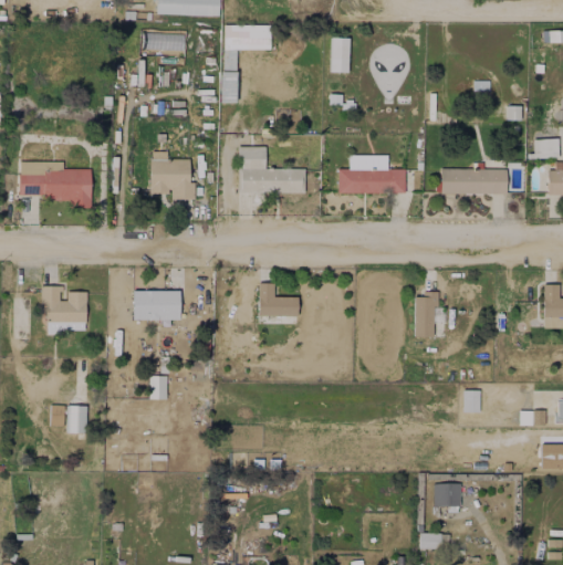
[(157,0),(157,14),(220,17),(220,0),(157,0)]
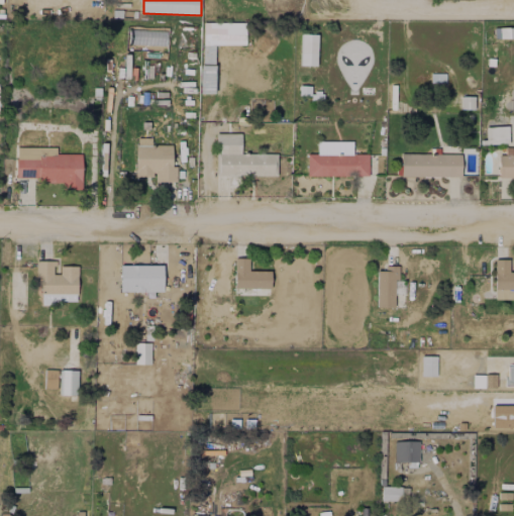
[(247,24),(205,23),(203,94),(215,94),(216,45),(247,45),(247,24)]
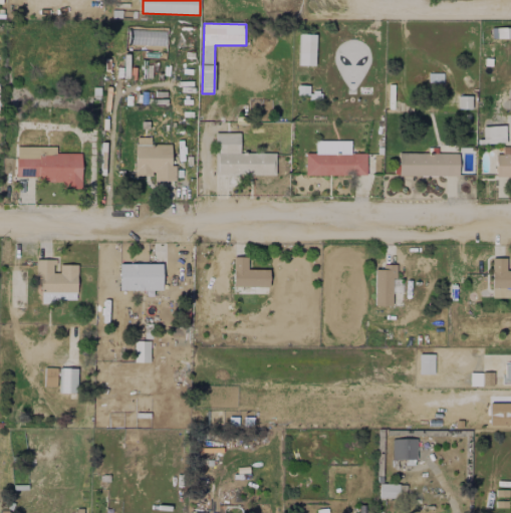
[(317,35),(301,34),(300,66),(316,66),(317,35)]
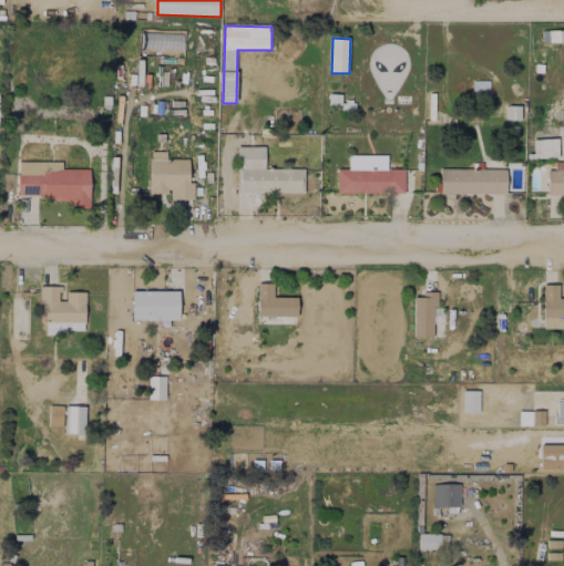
[(522,120),(522,106),(509,107),(509,121),(522,120)]
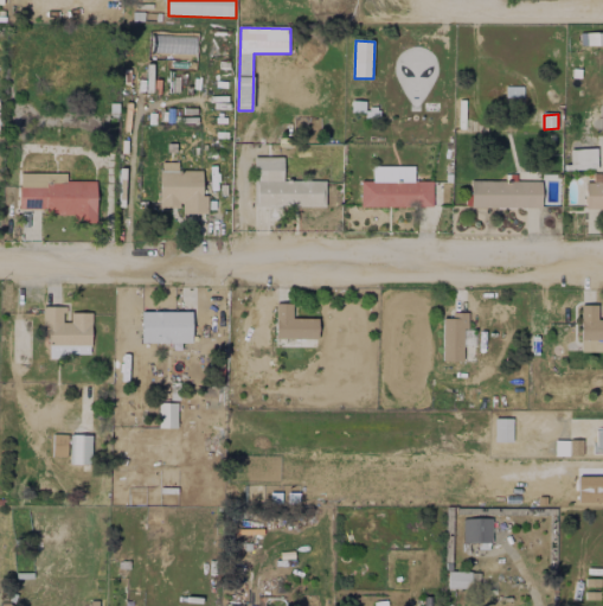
[(573,171),(598,170),(598,150),(572,150),(573,171)]
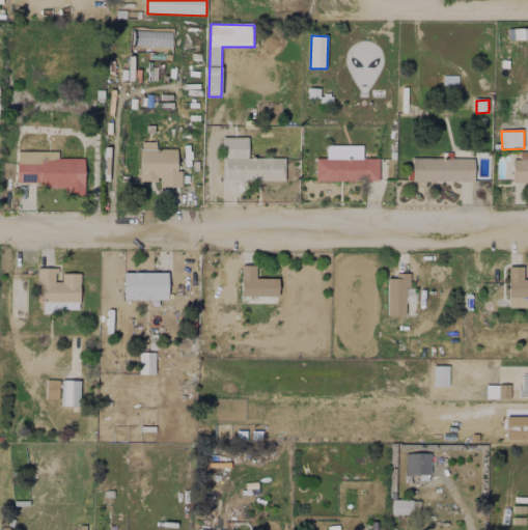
[(250,138),(224,138),(224,180),(286,182),(286,159),(249,158),(250,138)]
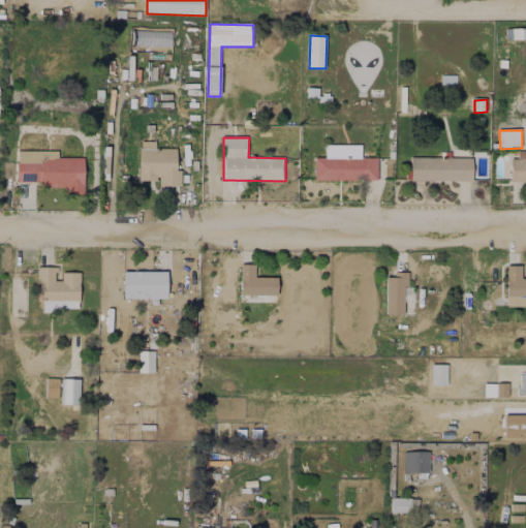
[(141,181),(161,181),(161,186),(183,187),(183,171),(178,171),(178,150),(157,149),(157,143),(142,142),(141,181)]
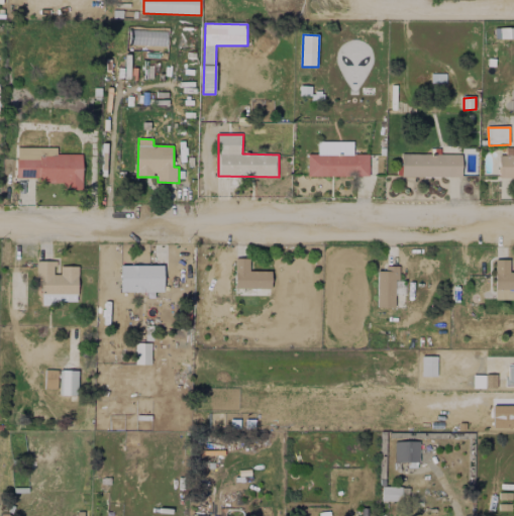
[(371,177),(370,155),(354,155),(354,142),(324,142),(324,155),(309,155),(309,177),(371,177)]
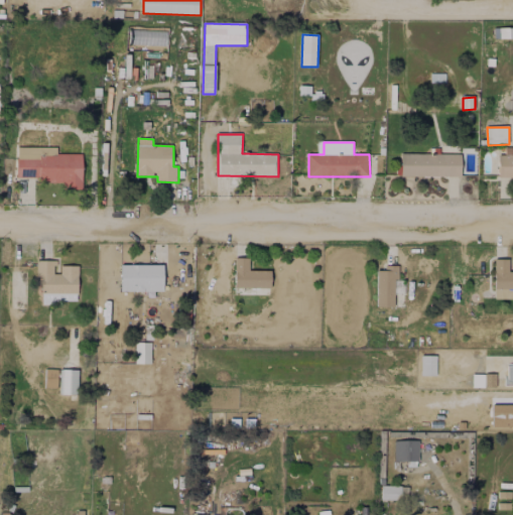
[(84,154),(58,154),(58,148),(18,147),(18,180),(65,181),(65,188),(83,188),(84,154)]
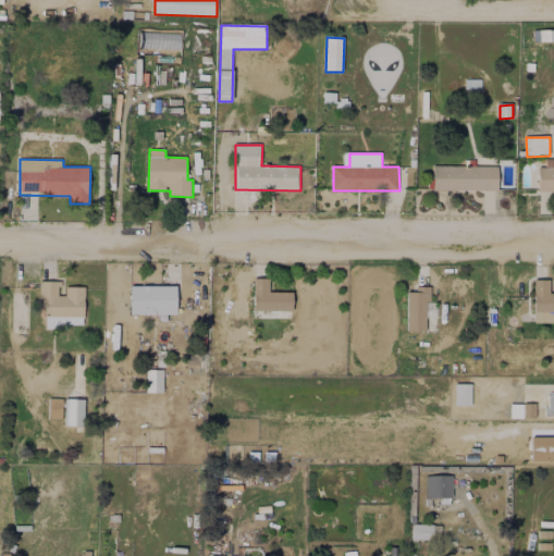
[(500,168),(434,167),(434,190),(500,192),(500,168)]
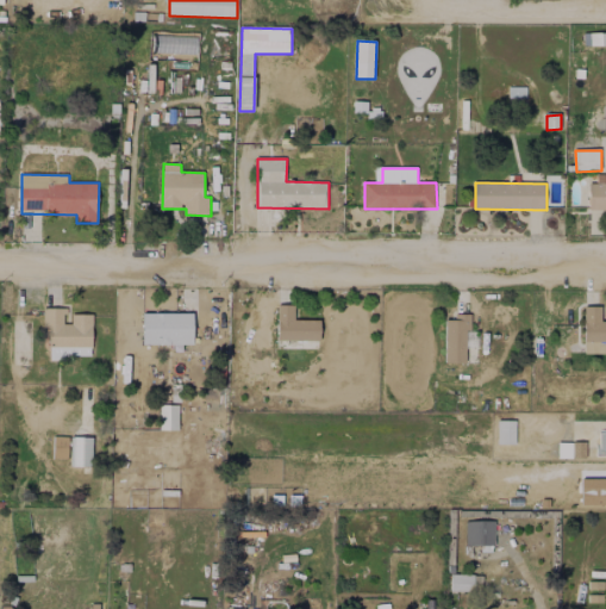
[(605,184),(591,184),(591,210),(605,210),(605,184)]
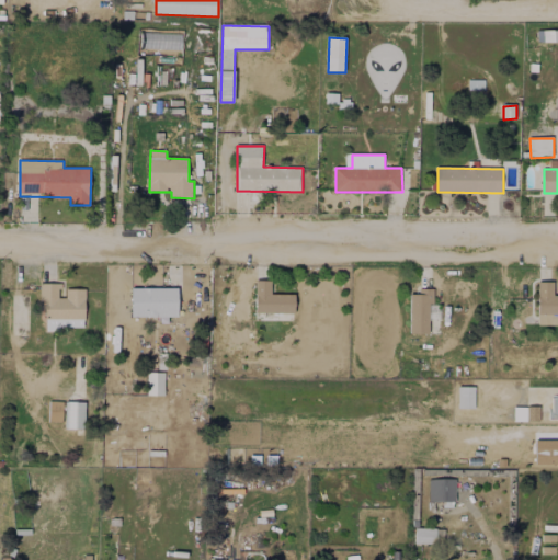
[(296,295),(272,295),(272,282),(258,282),(257,313),(296,313),(296,295)]
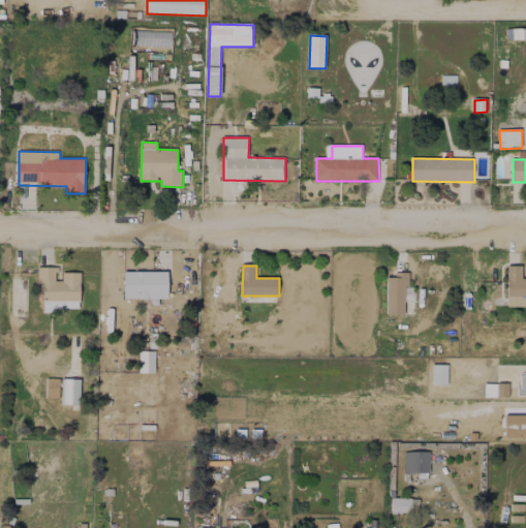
[(508,308),(525,307),(525,279),(523,279),(523,267),(508,267),(508,308)]
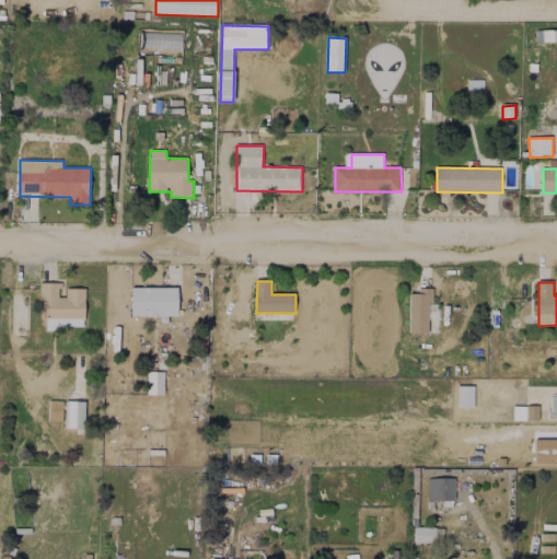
[(412,294),(410,334),(429,334),(430,319),(440,321),(440,305),(433,305),(434,289),(419,289),(419,294),(412,294)]
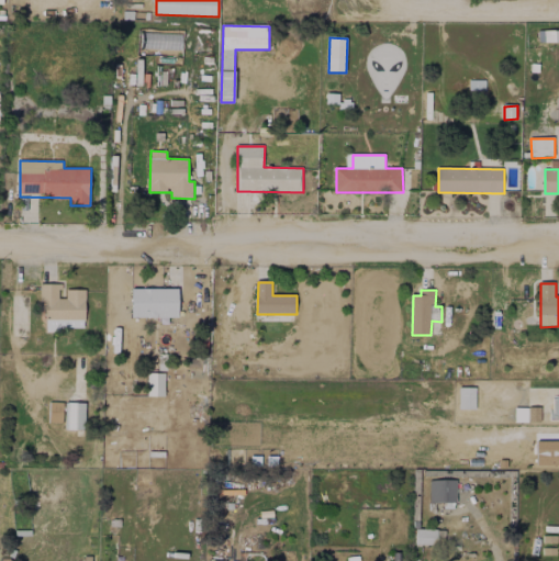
[(167,373),(149,373),(149,396),(166,396),(167,373)]
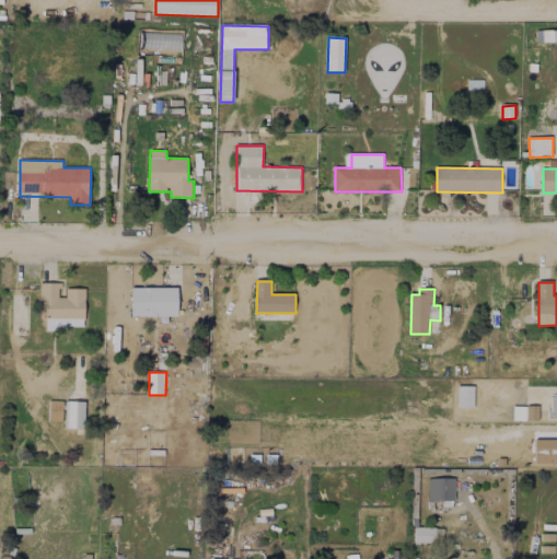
[(475,387),(459,387),(459,408),(475,408),(475,387)]
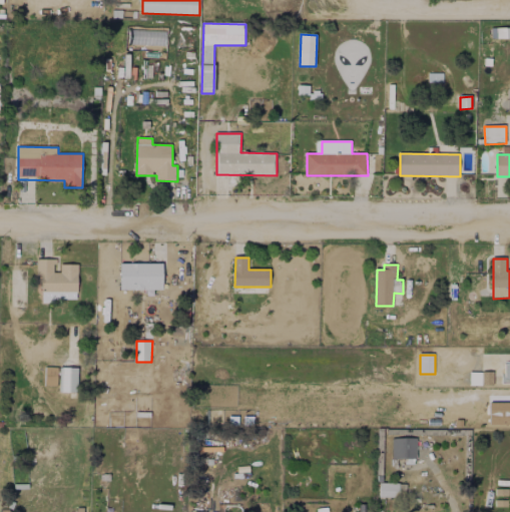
[(58,386),(59,368),(47,368),(46,386),(58,386)]
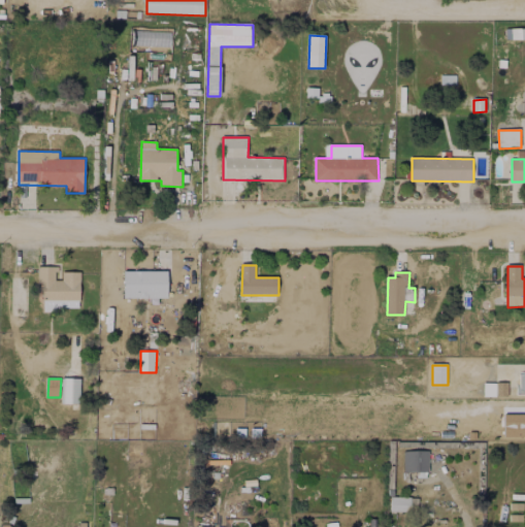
[(64,404),(81,403),(80,379),(63,380),(64,404)]
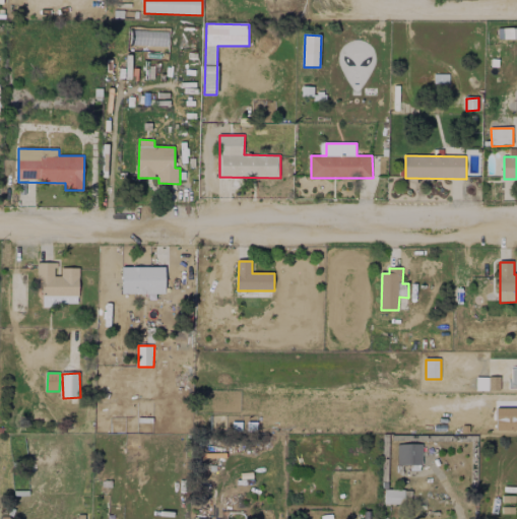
[(400,465),(425,465),(424,444),(399,445),(400,465)]
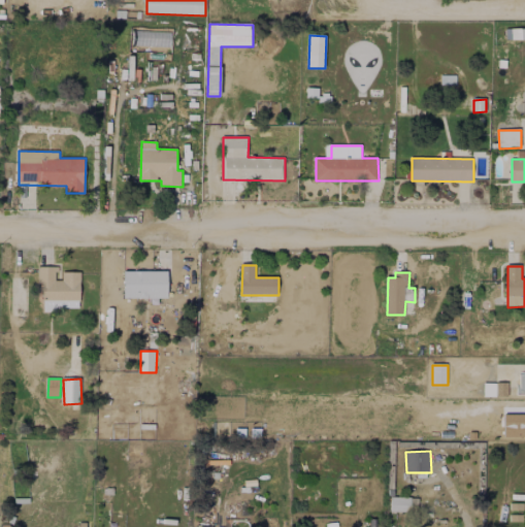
[(392,512),(412,512),(413,498),(392,497),(392,512)]
